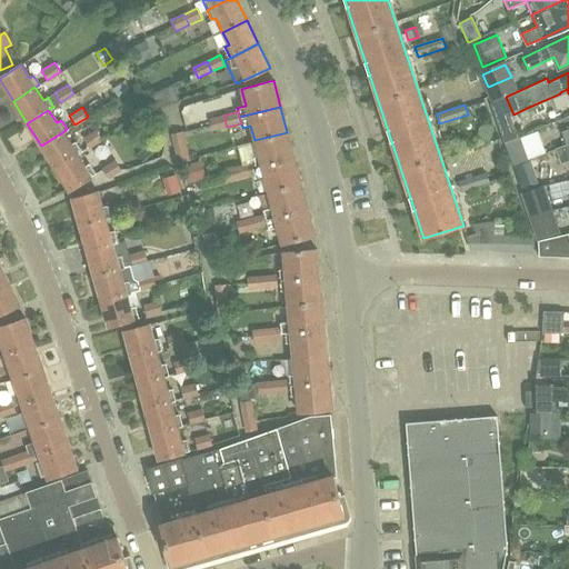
[(213,130),(227,127),(223,116),(210,119),(210,120),(211,125),(213,130)]
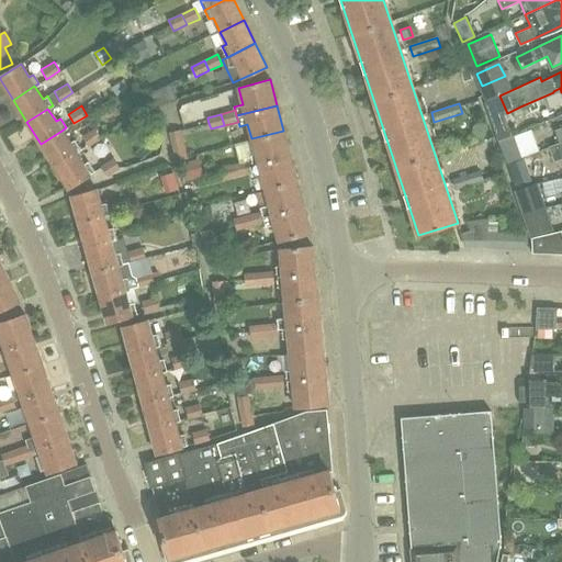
[(101,137),(96,128),(82,136),(88,146),(101,137)]
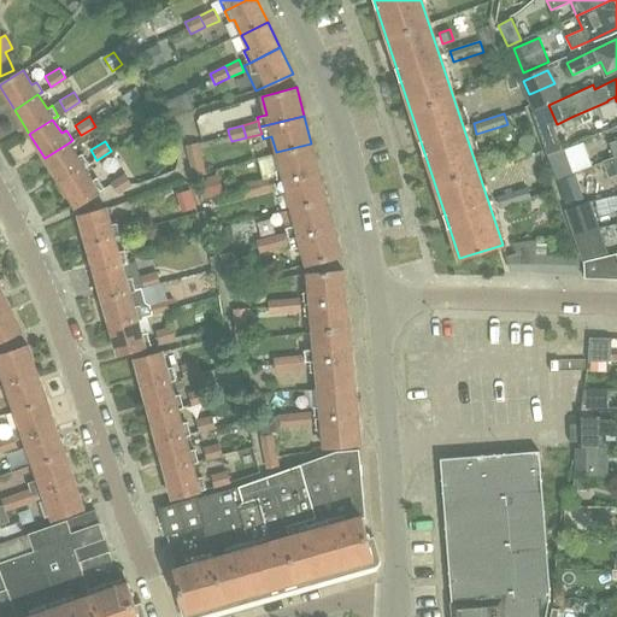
[(186,145),(194,175),(195,177),(207,174),(199,141),(186,145)]
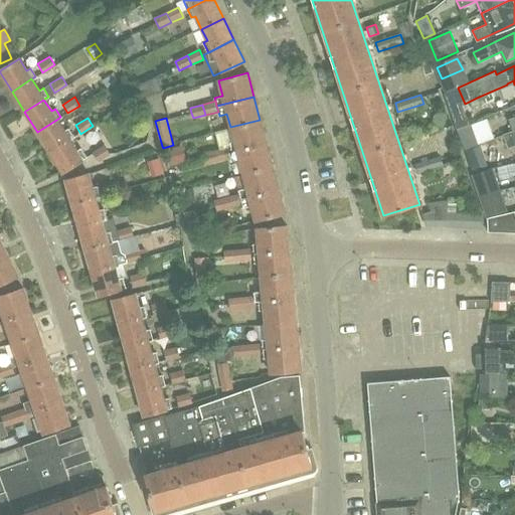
[(37,132),(50,153),(68,140),(72,137),(67,129),(63,132),(56,120),(37,132)]
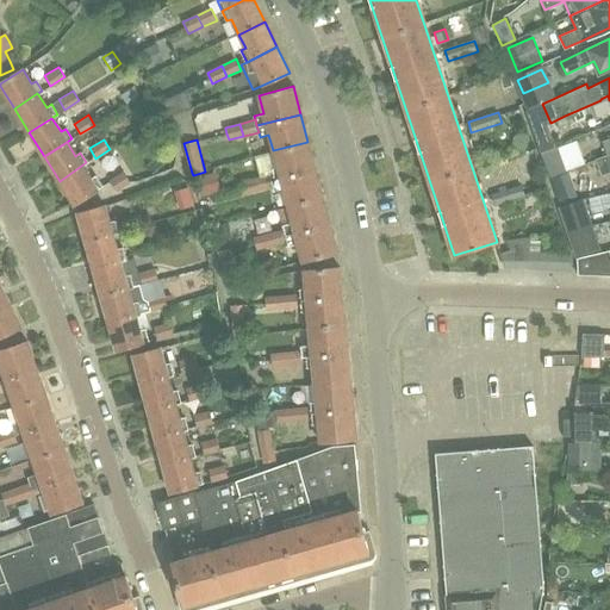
[(315,169),(307,142),(273,150),(277,167),(268,169),(269,176),(272,181),(277,180),(280,179),(315,169)]
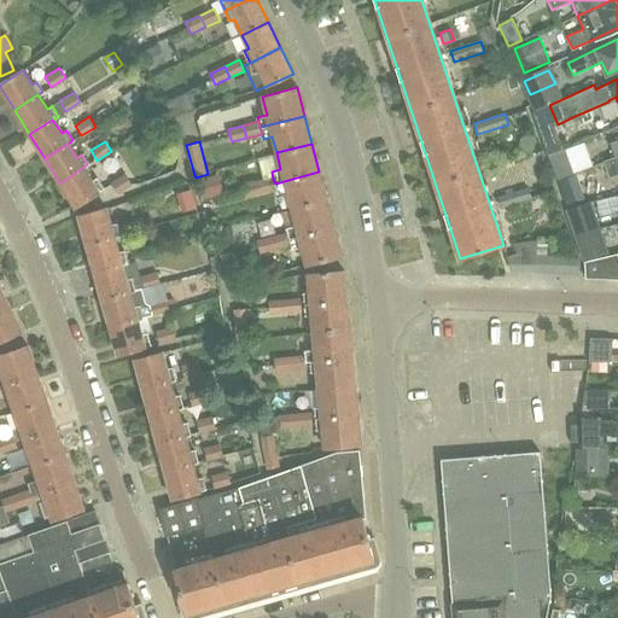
[(564,149),(549,156),(548,156),(557,181),(575,174),(564,149)]
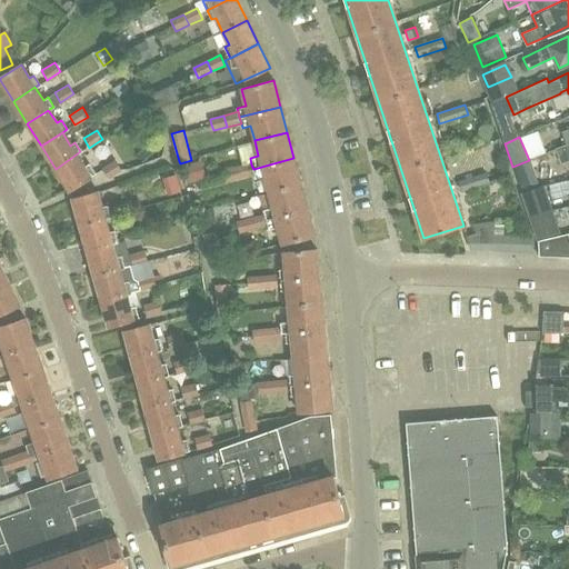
[(156,151),(150,143),(137,155),(143,161),(156,151)]
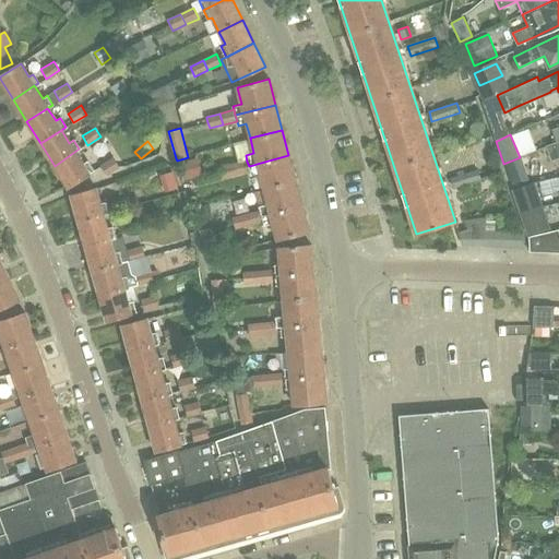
[(558,142),(557,143),(547,147),(551,162),(558,158),(558,142)]
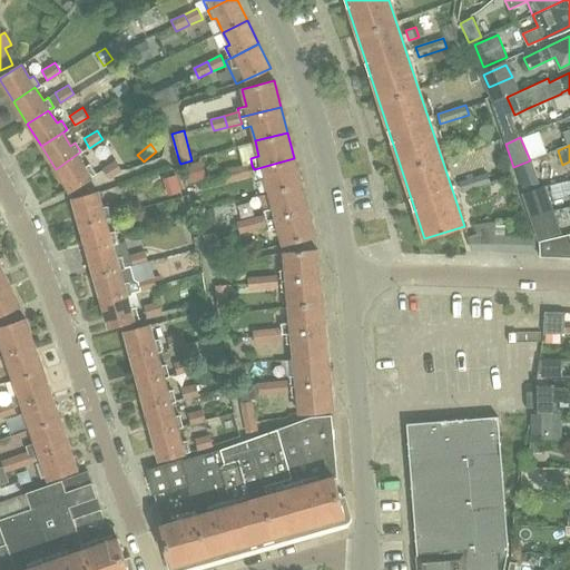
[(76,155),(56,169),(69,192),(80,184),(96,176),(89,166),(85,168),(76,155)]
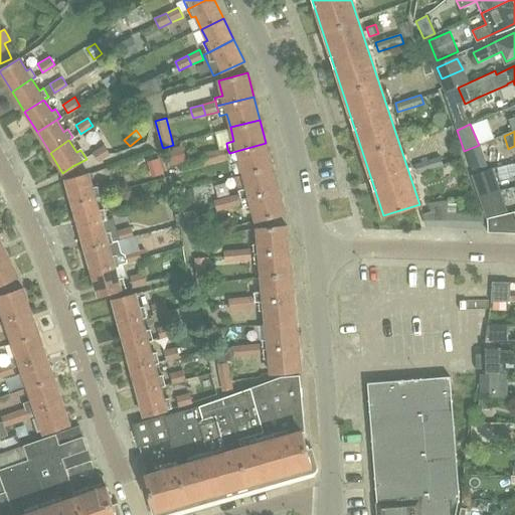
[(238,160),(242,174),(272,166),(266,143),(236,151),(233,152),(229,153),(230,157),(231,162),(238,160)]
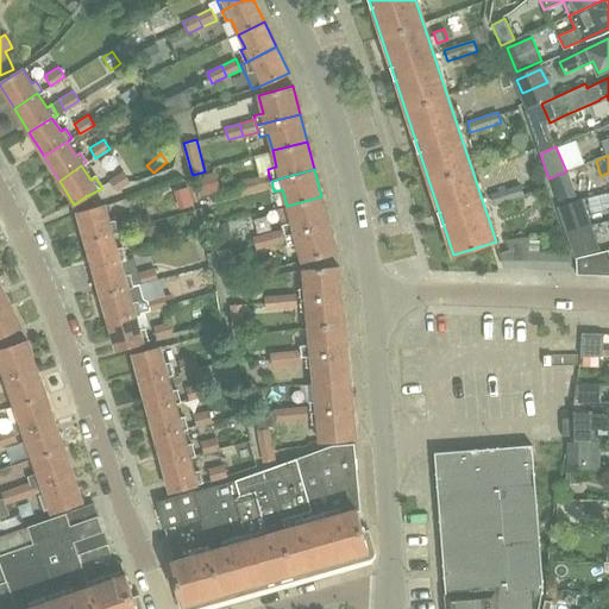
[(194,177),(199,196),(220,190),(214,170),(194,177)]
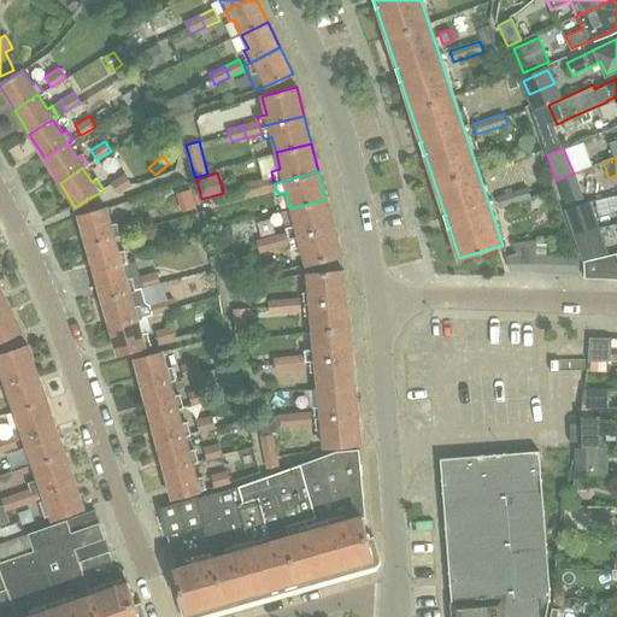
[(111,182),(117,193),(131,183),(125,174),(111,182)]
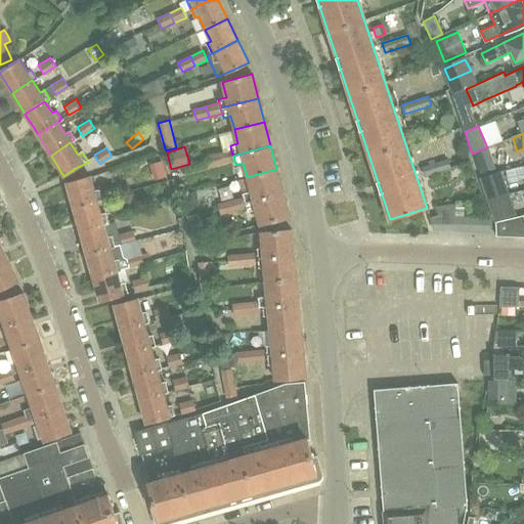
[(477,165),(492,160),(489,148),(474,154),(477,165)]
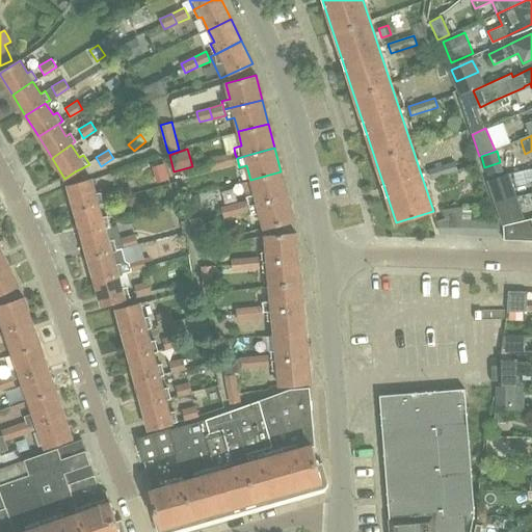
[(227,156),(222,157),(225,165),(238,162),(237,158),(235,154),(227,156)]
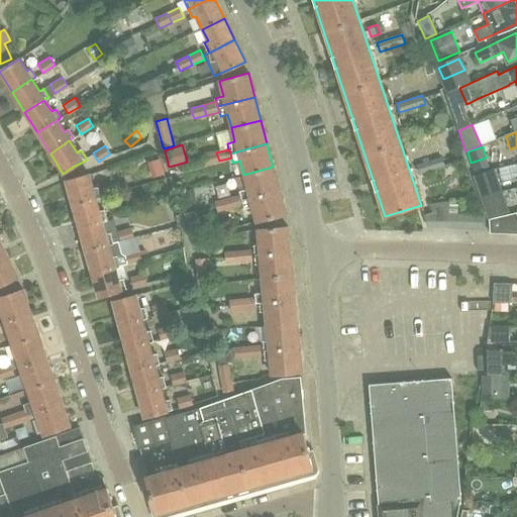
[(206,164),(219,161),(216,152),(204,156),(206,164)]
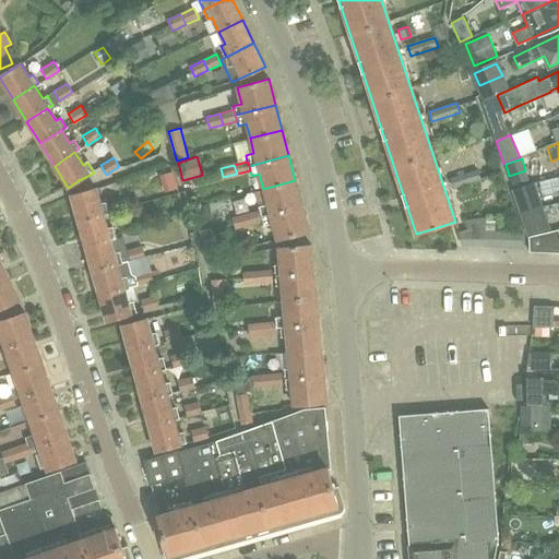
[(482,180),(478,169),(451,178),(454,189),(482,180)]
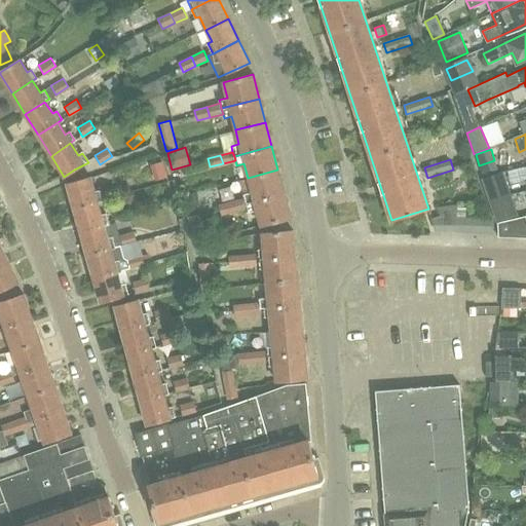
[(247,203),(285,193),(277,170),(248,178),(252,192),(245,194),(246,198),(247,203)]
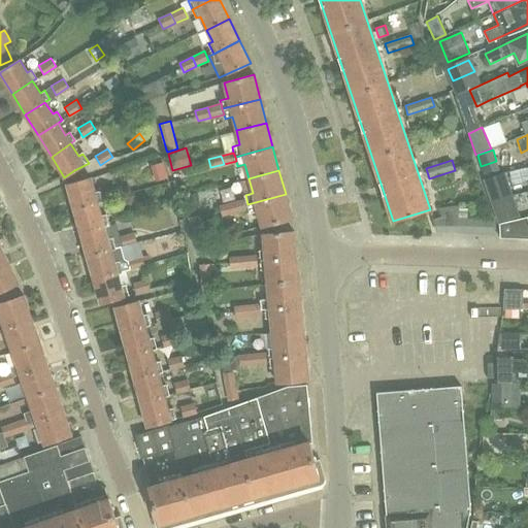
[(491,200),(512,195),(504,172),(484,178),(491,200)]
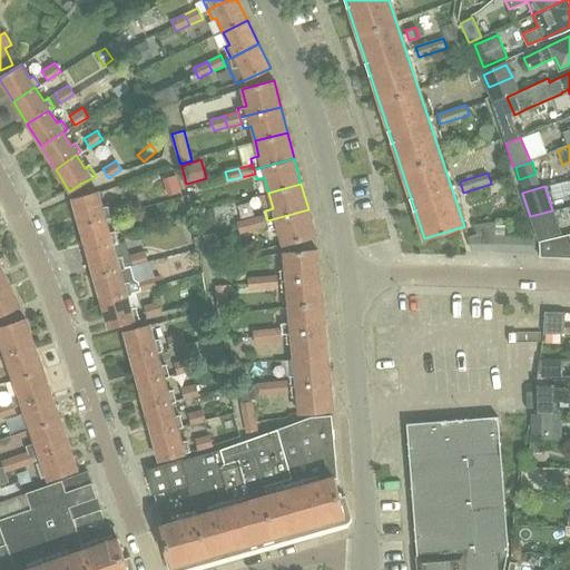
[(102,207),(98,193),(72,199),(80,225),(106,218),(119,215),(116,204),(102,207)]
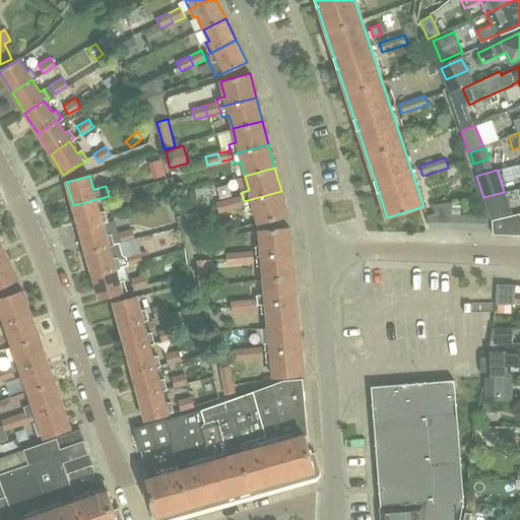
[(119,182),(109,185),(112,195),(129,190),(127,182),(120,184),(119,182)]
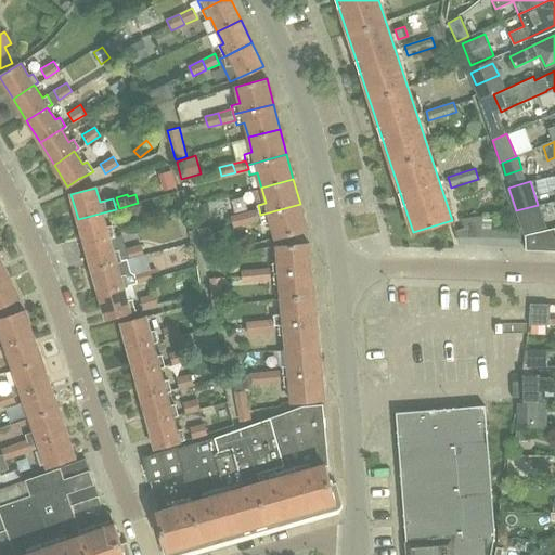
[(271,222),(274,237),(307,229),(300,204),(260,215),(262,220),(263,224),(271,222)]
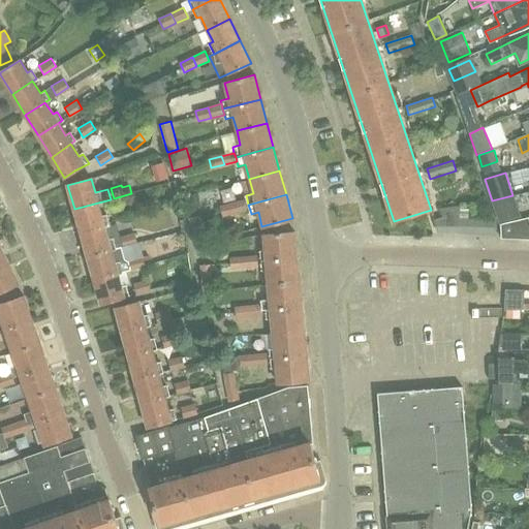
[(492,200),(500,223),(520,219),(512,195),(492,200)]
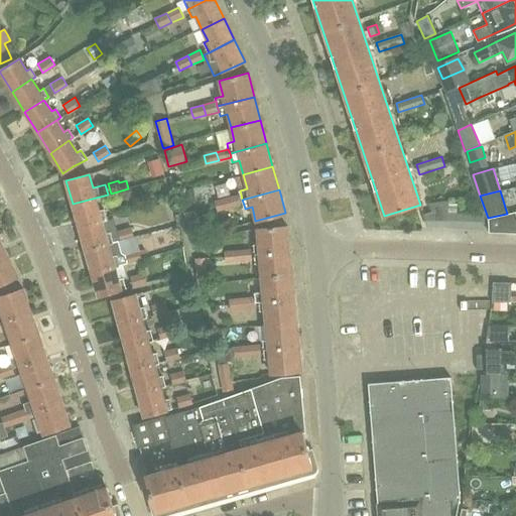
[(241,195),(228,199),(231,209),(242,206),(244,205),(242,200),(241,195)]
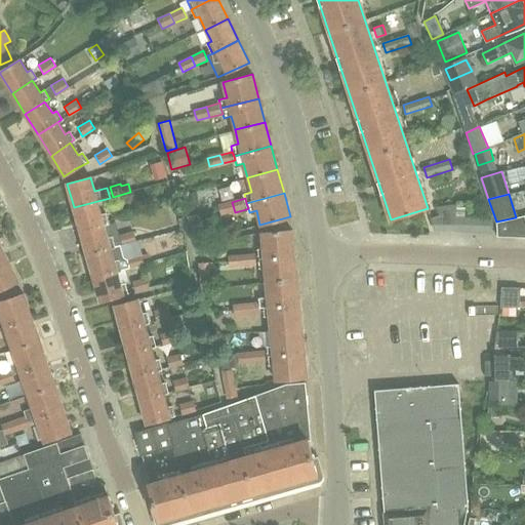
[(97,201),(74,207),(80,231),(104,225),(109,223),(106,213),(102,215),(97,201)]
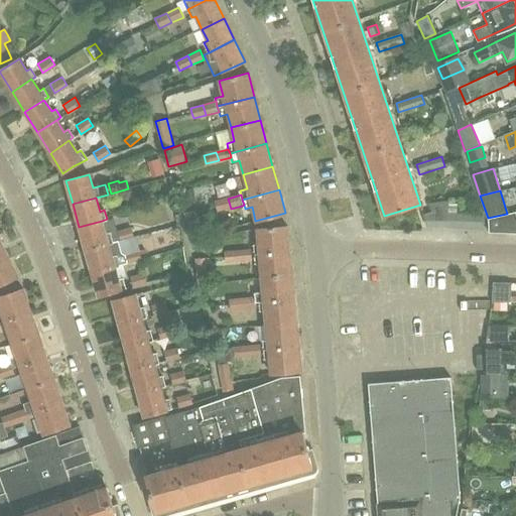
[(218,212),(231,209),(228,199),(215,202),(216,207),(218,212)]
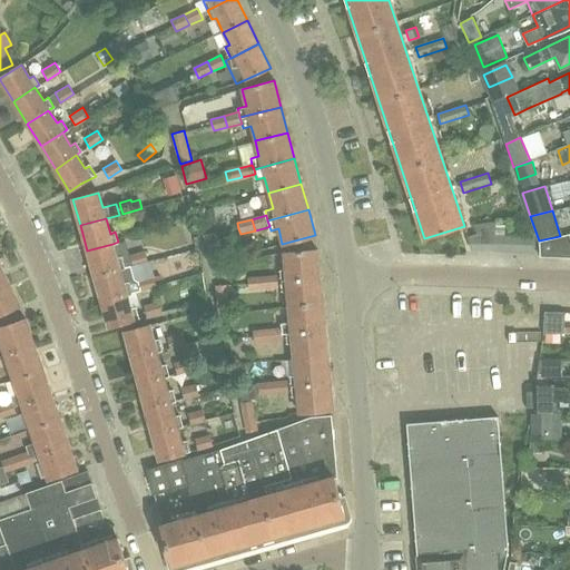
[(477,234),(467,237),(471,251),(532,252),(532,239),(505,238),(495,238),(495,226),(495,223),(473,224),(477,234)]
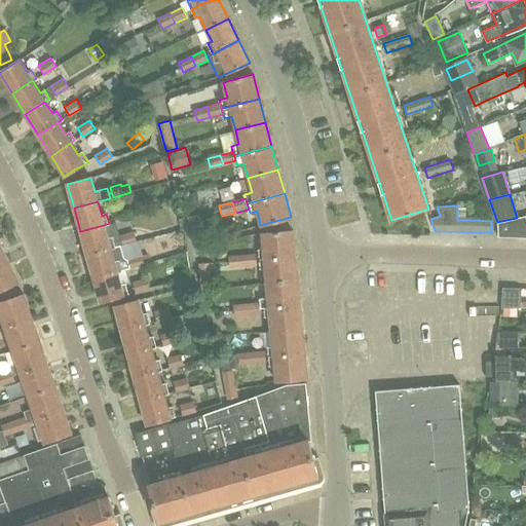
[(127,209),(114,212),(116,222),(130,218),(127,209)]
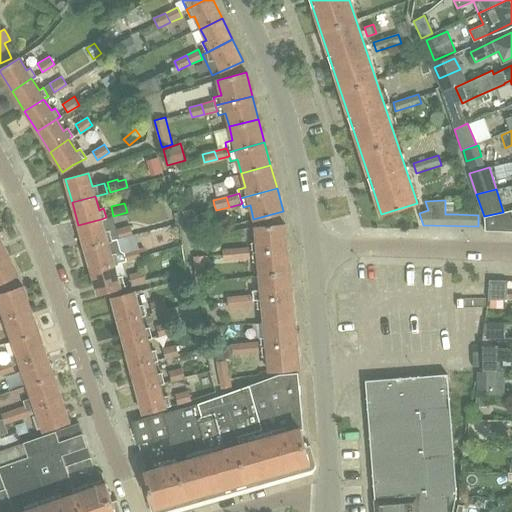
[(199,234),(193,208),(182,211),(189,237),(199,234)]
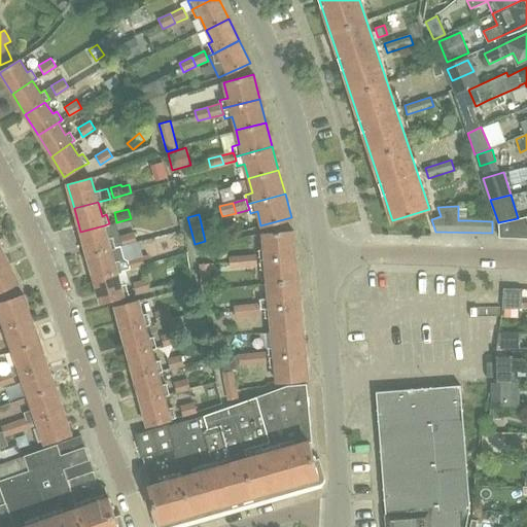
[(498,222),(499,237),(526,237),(526,216),(524,217),(518,218),(498,222)]
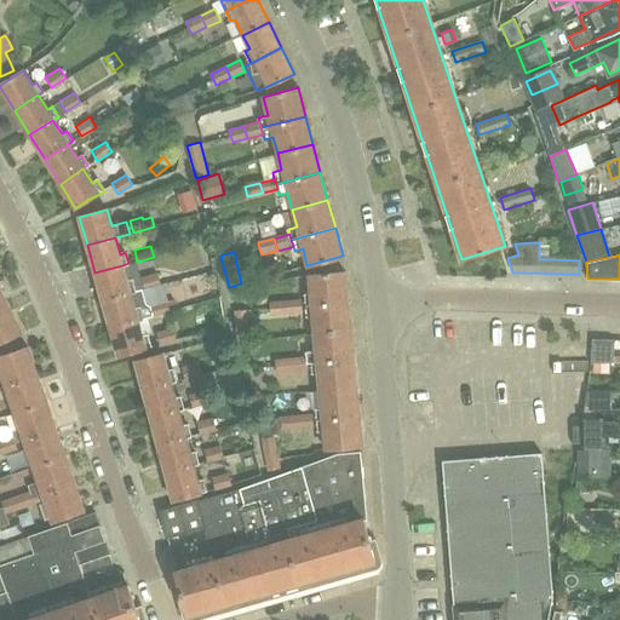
[(95,273),(103,300),(135,291),(132,280),(127,281),(122,265),(95,273)]
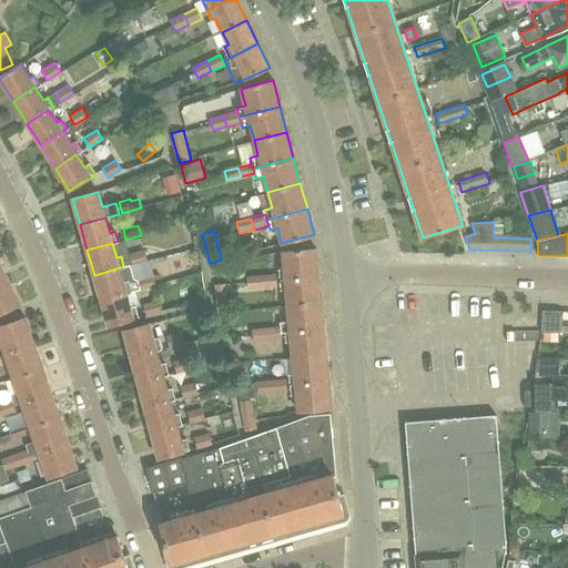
[(282,252),(284,279),(318,275),(316,249),(282,252)]
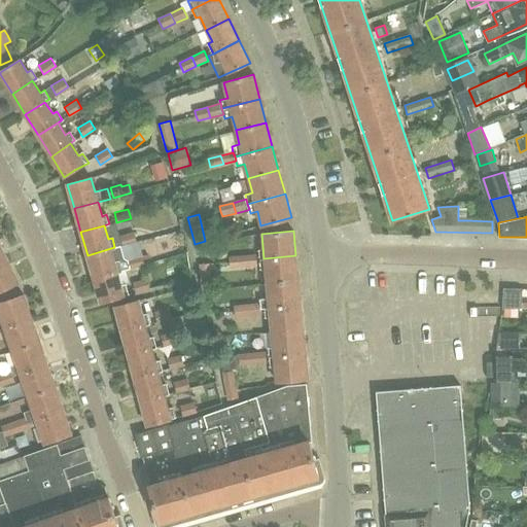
[(134,232),(119,236),(123,245),(136,241),(134,232)]
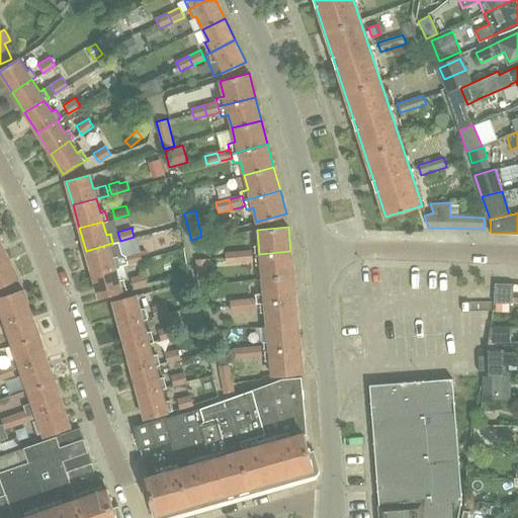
[(118,242),(112,243),(109,244),(86,251),(92,274),(115,267),(127,264),(125,255),(124,255),(122,253),(118,242)]
